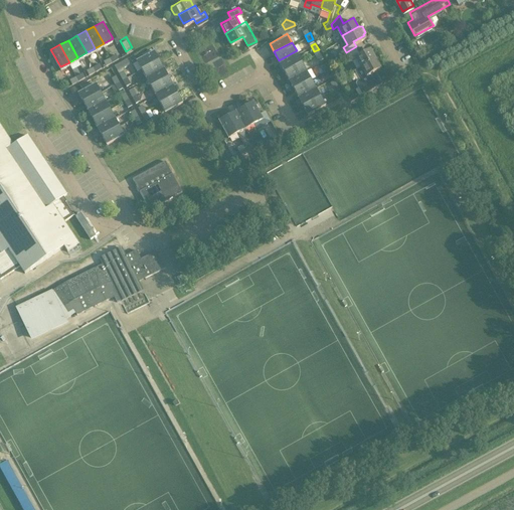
[(359,52),(356,46),(346,52),(349,57),(355,54),(360,63),(375,55),(370,46),(359,52)]
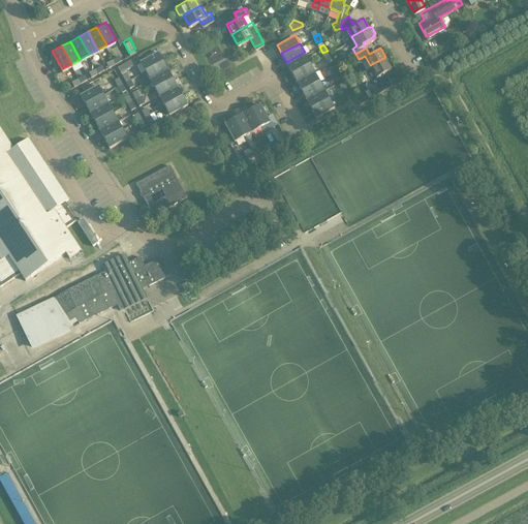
[(145,68),(163,59),(158,50),(140,60),(145,68)]
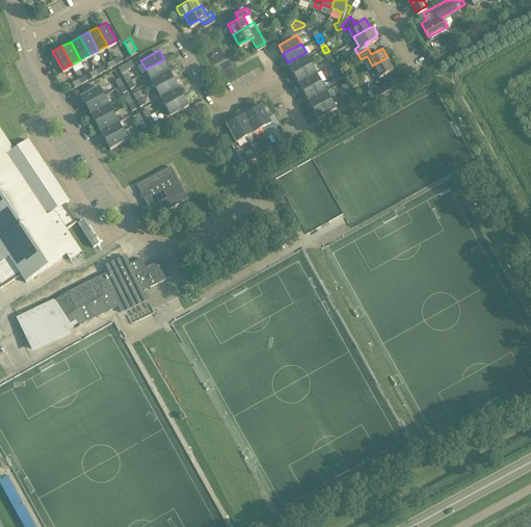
[(329,51),(324,53),(328,60),(333,57),(329,51)]
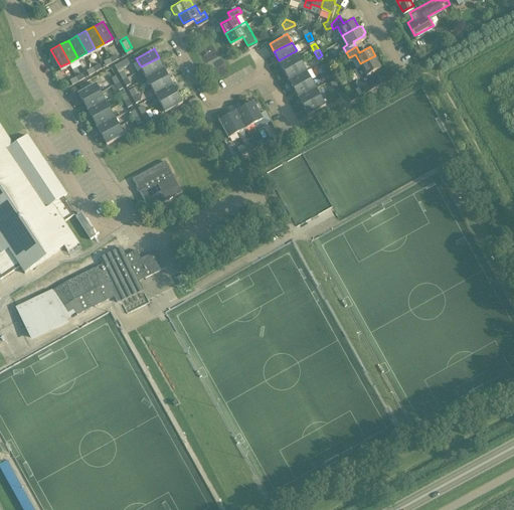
[(301,59),(297,50),(279,60),(284,68),(301,59)]
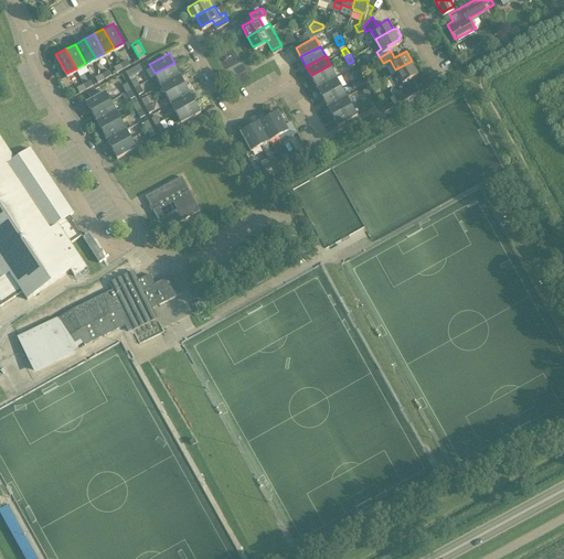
[(412,61),(395,70),(401,79),(394,83),(386,87),(390,93),(397,89),(410,83),(406,77),(417,71),(412,61)]
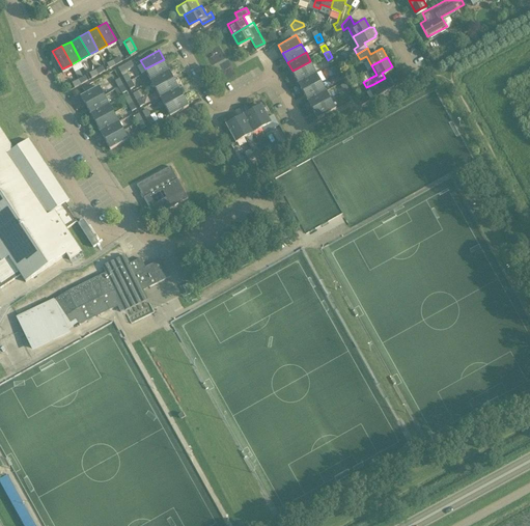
[(168,67),(164,59),(145,68),(149,78),(168,67)]
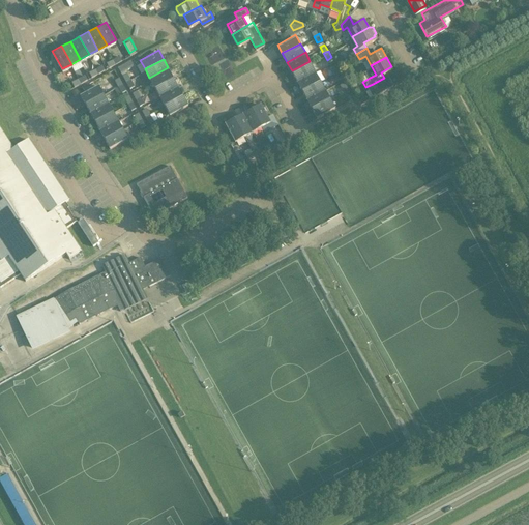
[(315,69),(310,61),(292,70),(296,80),(315,69)]
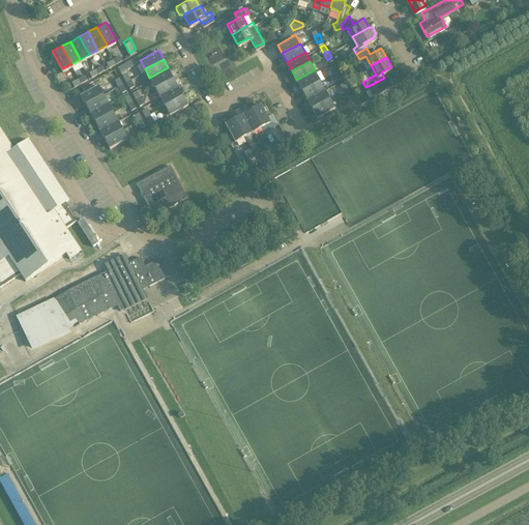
[(333,70),(338,68),(334,61),(329,64),(333,70)]
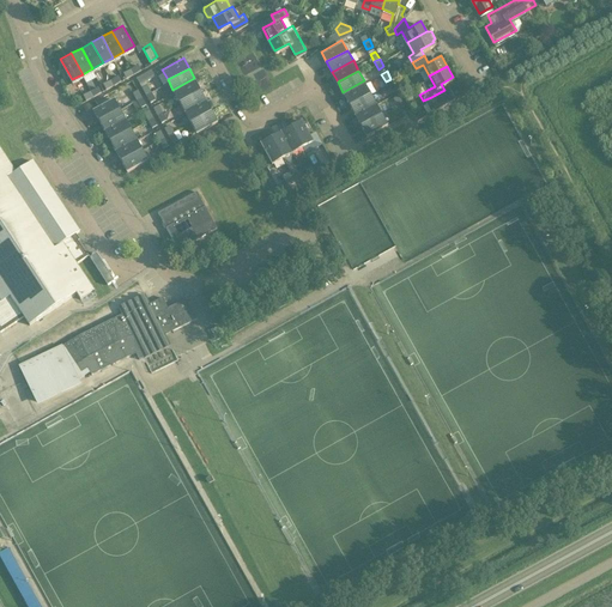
[(113,82),(110,76),(102,80),(105,85),(113,82)]
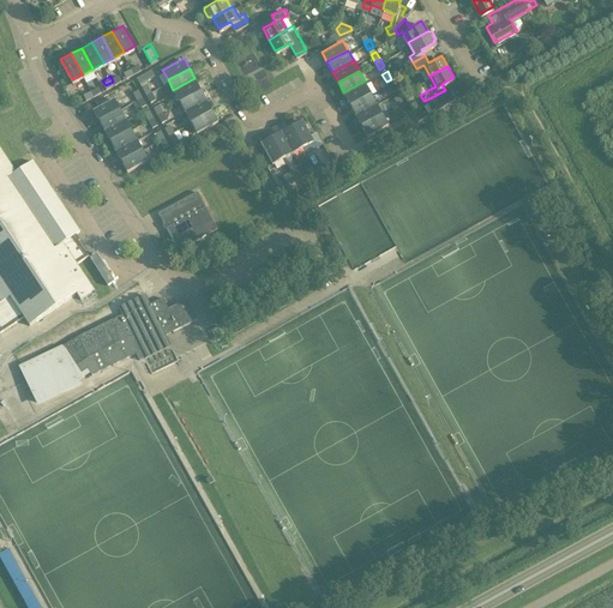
[(200,89),(194,78),(173,90),(179,100),(200,89)]
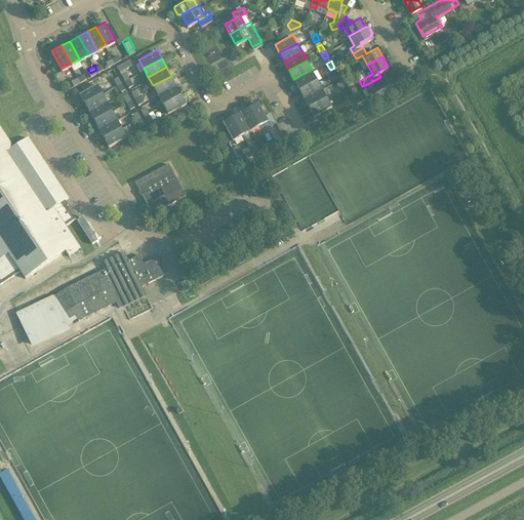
[(334,68),(330,70),(326,72),(329,78),(333,76),(333,77),(338,74),(334,68)]
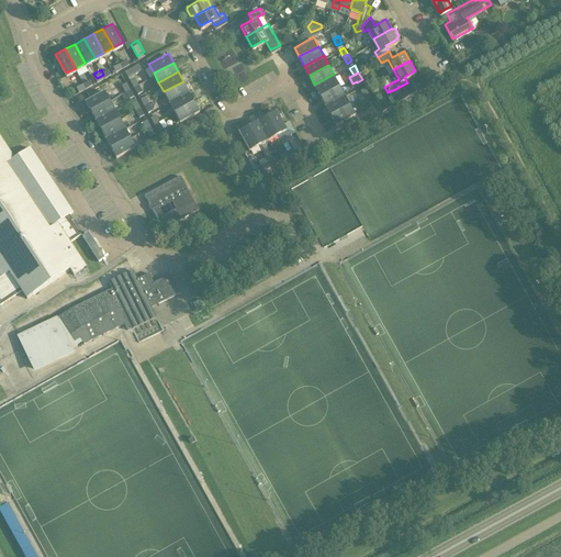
[(133,85),(138,81),(134,74),(128,77),(133,85)]
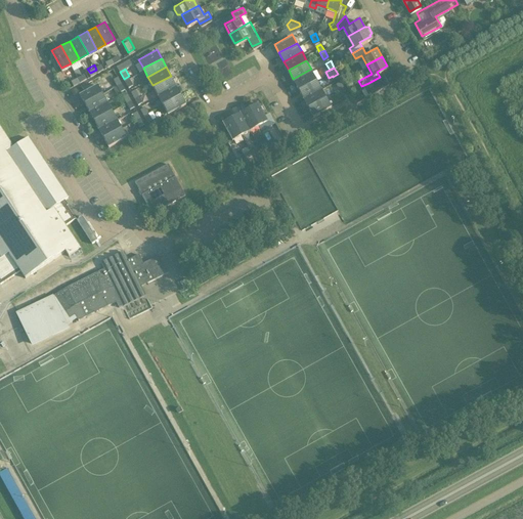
[(315,78),(311,69),(293,79),(298,87),(315,78)]
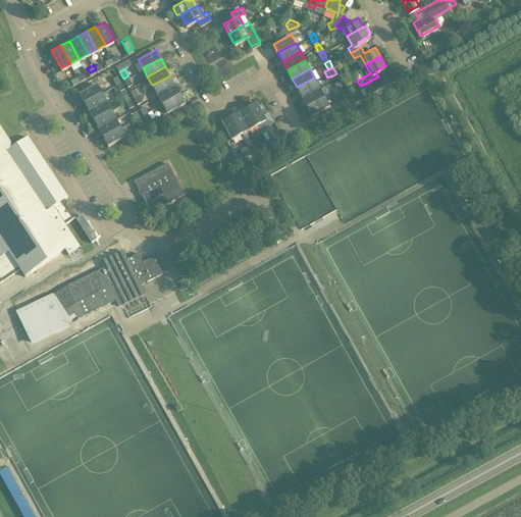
[(79,79),(76,73),(69,78),(72,82),(79,79)]
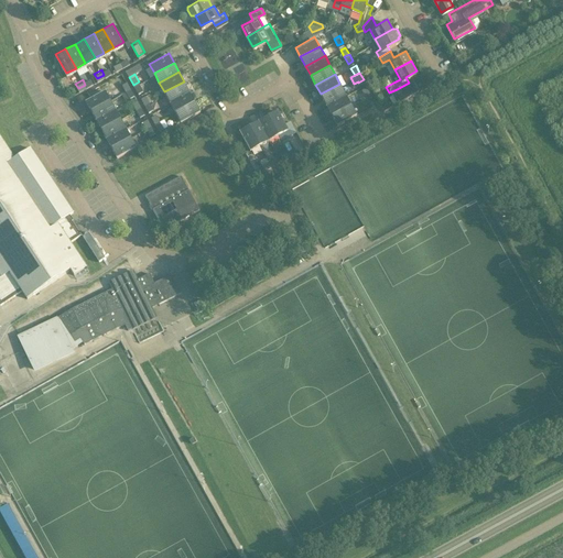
[(125,89),(130,86),(126,79),(121,81),(125,89)]
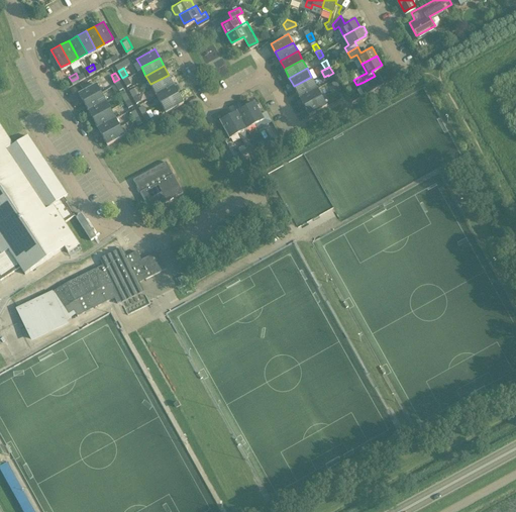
[(127,75),(122,78),(125,83),(130,80),(127,75)]
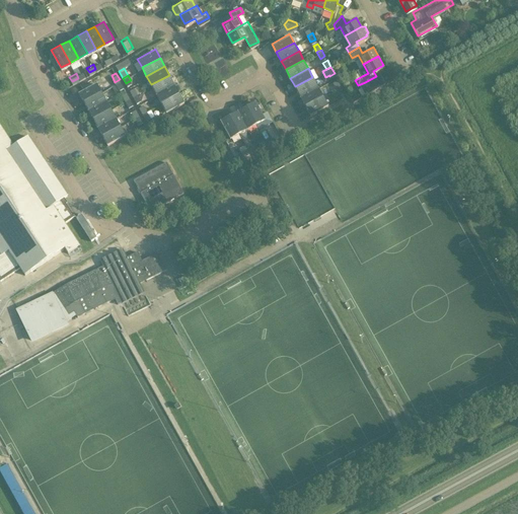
[(173,83),(169,75),(151,84),(156,93),(173,83)]
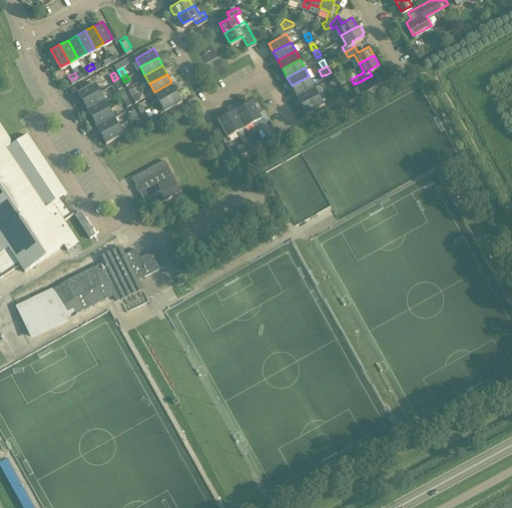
[(314,84),(309,76),(292,85),(297,93),(314,84)]
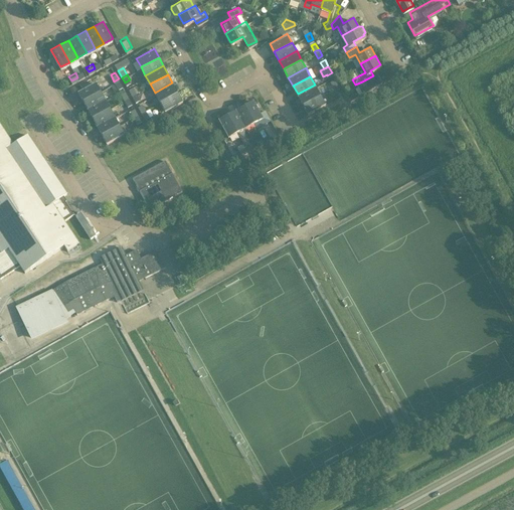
[(333,86),(337,83),(334,76),(329,79),(333,86)]
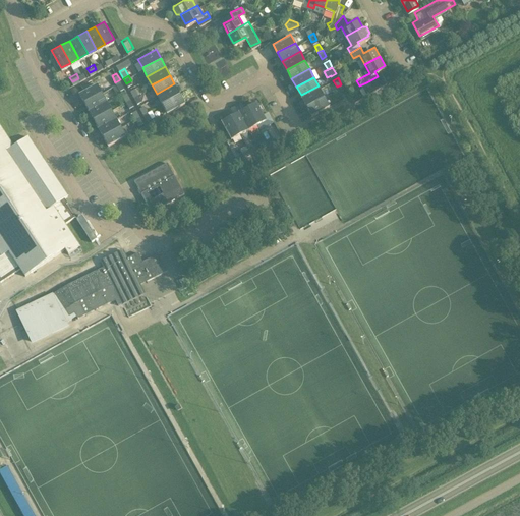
[(120,79),(115,82),(111,84),(114,90),(118,88),(119,88),(123,86),(120,79)]
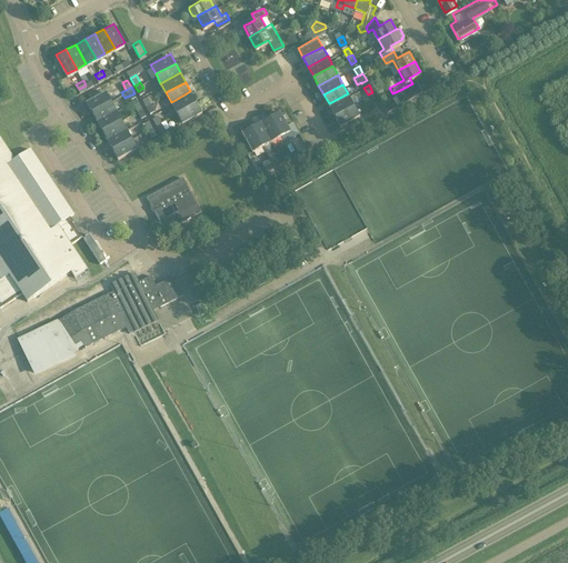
[(91,109),(111,98),(106,88),(86,99),(91,109)]
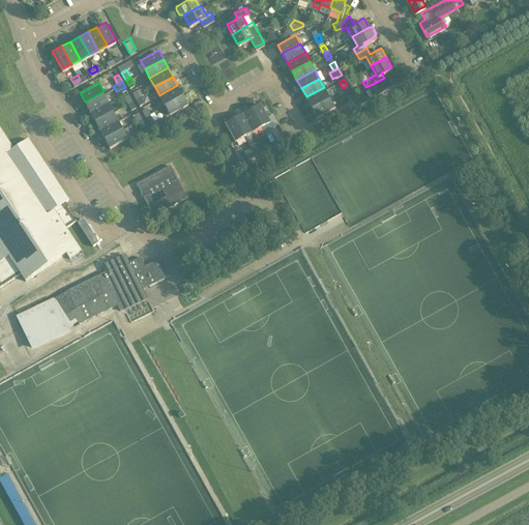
[(182,93),(177,85),(159,95),(164,104),(182,93)]
